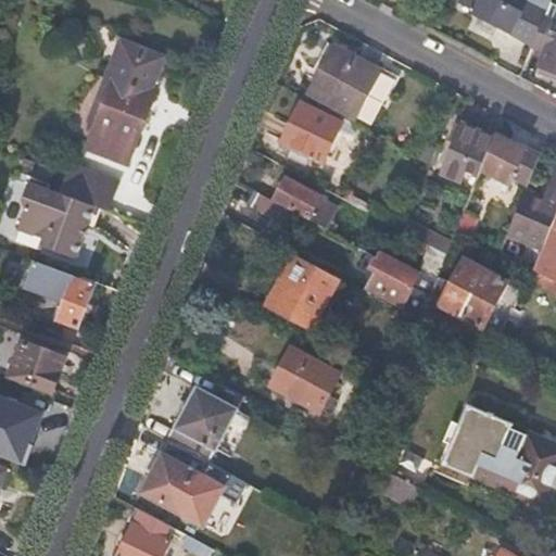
[(493,23),(533,45),(550,8),(532,0),(459,0),(472,8),(471,11),(477,13),(471,24),(489,33),(493,23)]
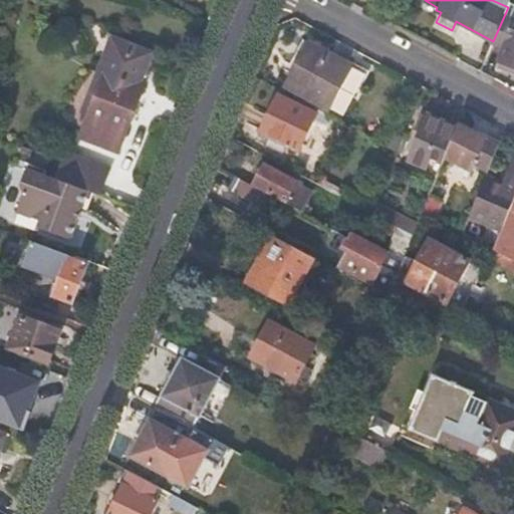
[(493,41),(492,45),(503,50),(500,58),(513,64),(513,2),(510,1),(508,7),(493,41)]
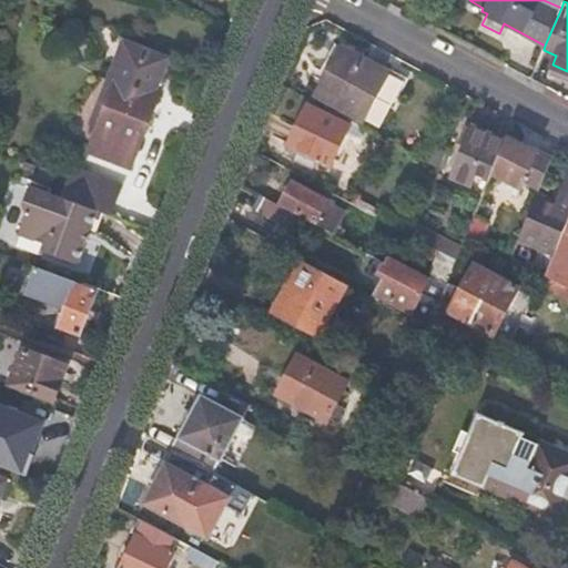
[(160,84),(171,56),(131,40),(114,81),(109,78),(90,123),(102,128),(94,148),(132,164),(162,87),(160,84)]
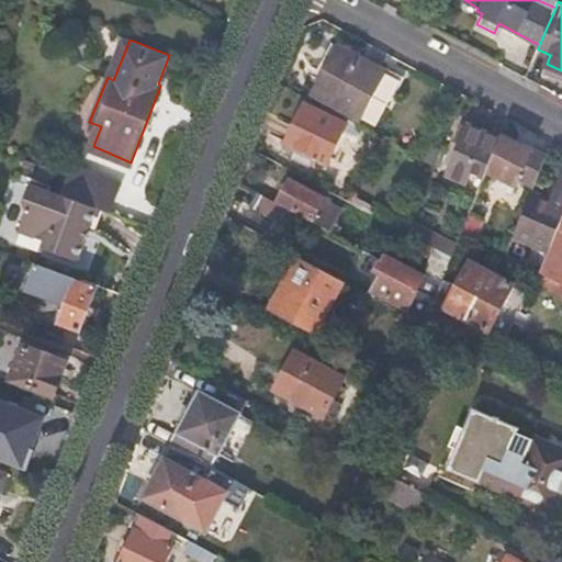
[(334,107),(330,111),(348,120),(361,127),(363,128),(369,119),(348,107),(371,64),(339,47),(312,94),(334,107)]
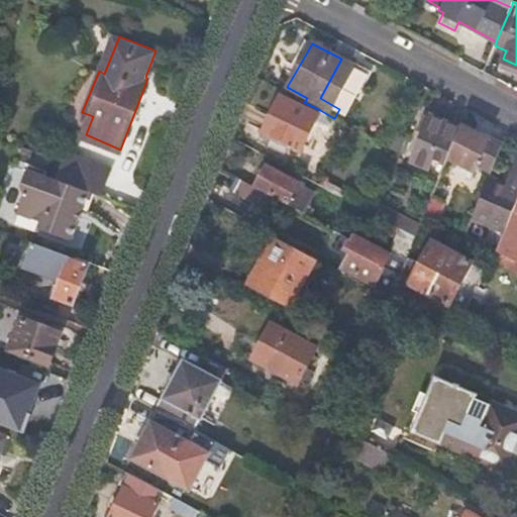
[(332,117),(320,110),(317,116),(280,98),(261,131),(270,137),(266,144),(279,151),(284,143),(298,150),(314,122),(325,129),(332,117)]
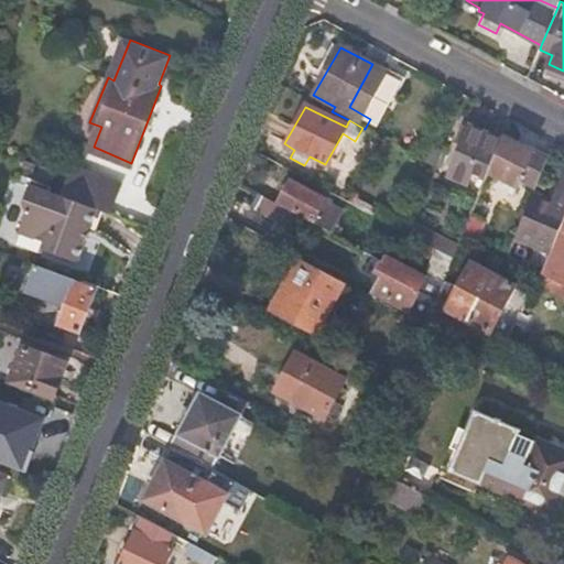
[(490,170),(501,141),(469,128),(451,177),(483,191),(490,170)]
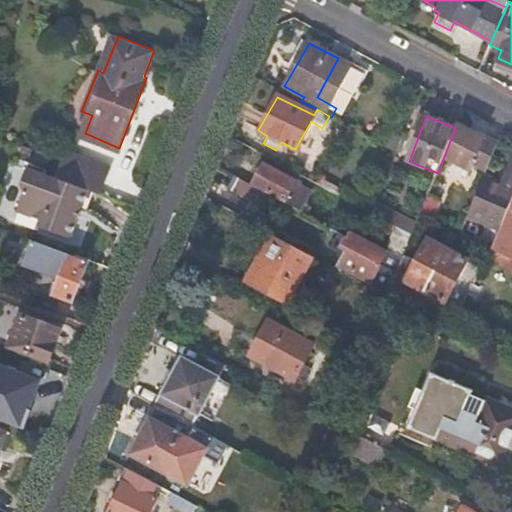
[(499,138),(458,121),(455,128),(445,154),(465,162),(474,166),(477,159),(489,164),(499,138)]
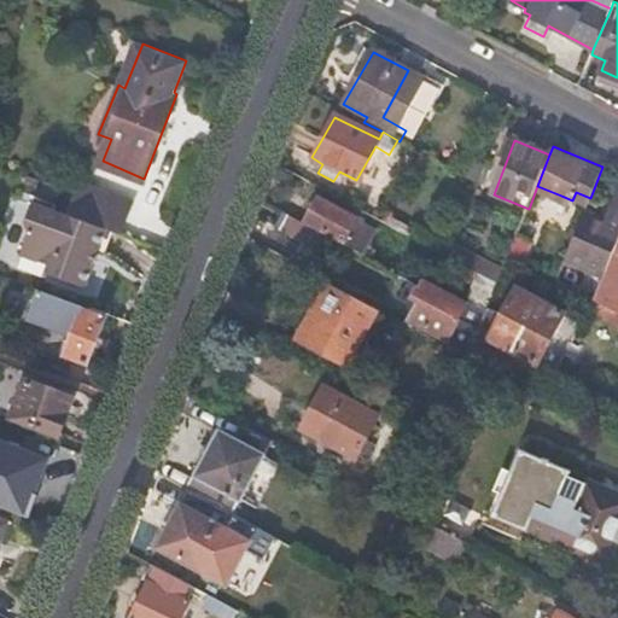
[(104,229),(118,234),(130,202),(83,184),(71,217),(104,229)]
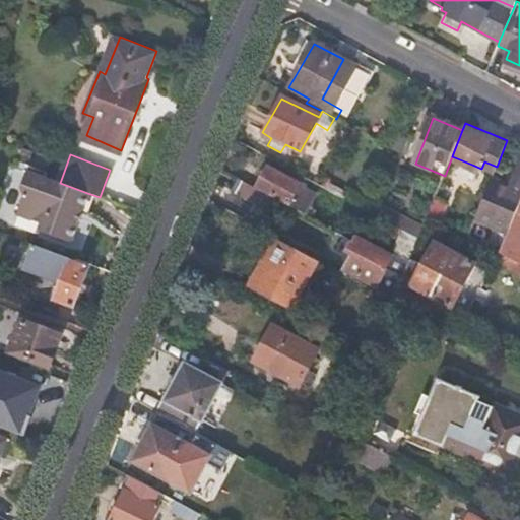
[(472,165),(452,156),(445,176),(436,199),(446,203),(460,169),(469,173),(472,165)]
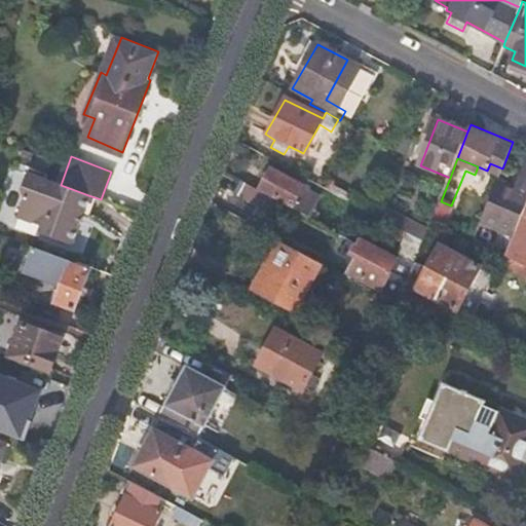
[(525,200),(525,159),(524,159),(515,185),(519,187),(515,196),(525,200)]
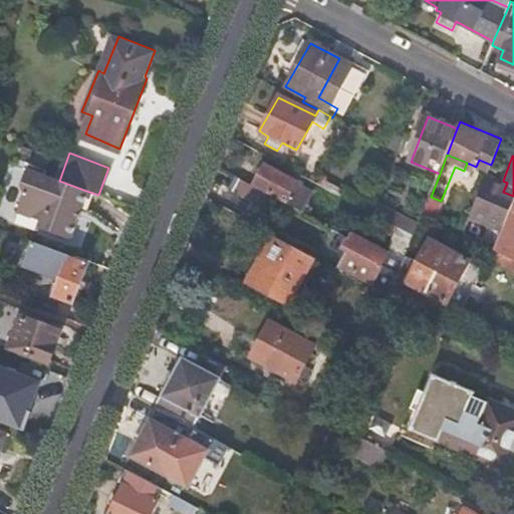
[(255,186),(266,192),(302,212),(308,200),(292,192),(296,184),(264,167),(255,186)]
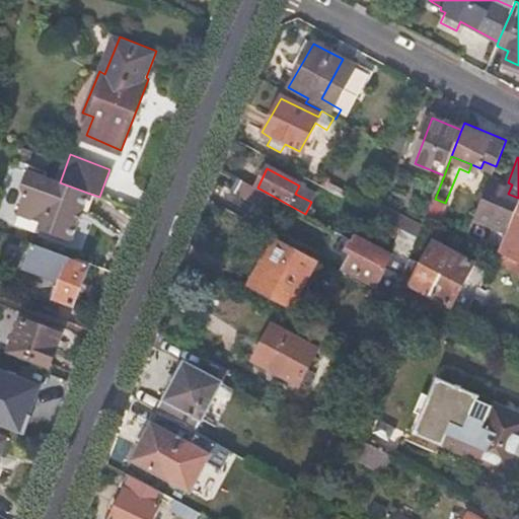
[(60,182),(44,176),(42,179),(25,172),(19,187),(22,198),(15,214),(40,223),(36,231),(69,243),(87,193),(60,182)]
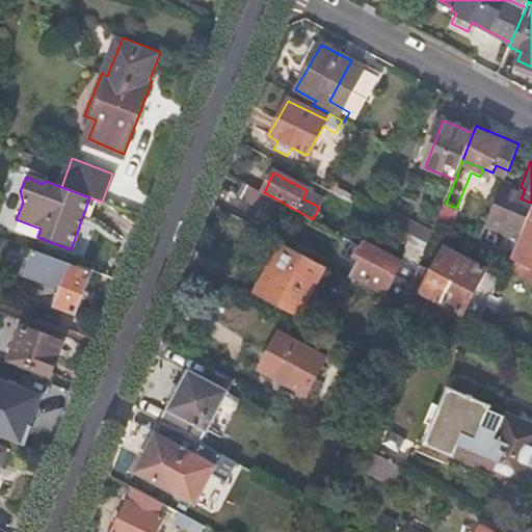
[(264,192),(246,183),(240,194),(268,210),(275,198),(264,192)]
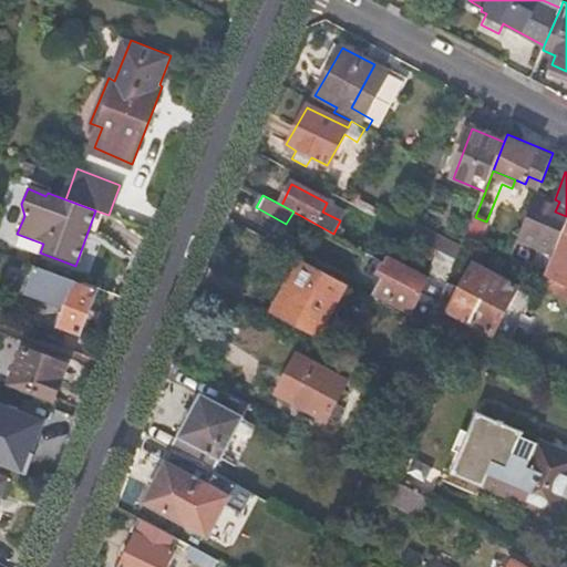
[(344,212),(327,203),(322,212),(340,220),(344,212)]
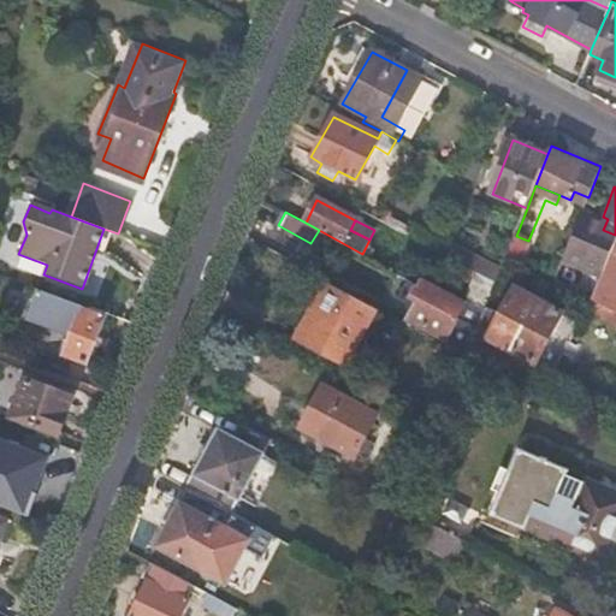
[(585,223),(580,220),(566,256),(572,259),(585,223)]
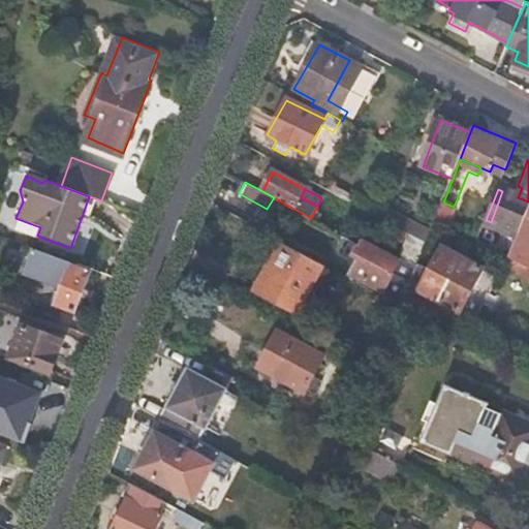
[(519,235),(528,208),(528,201),(518,197),(502,191),(491,222),(519,235)]
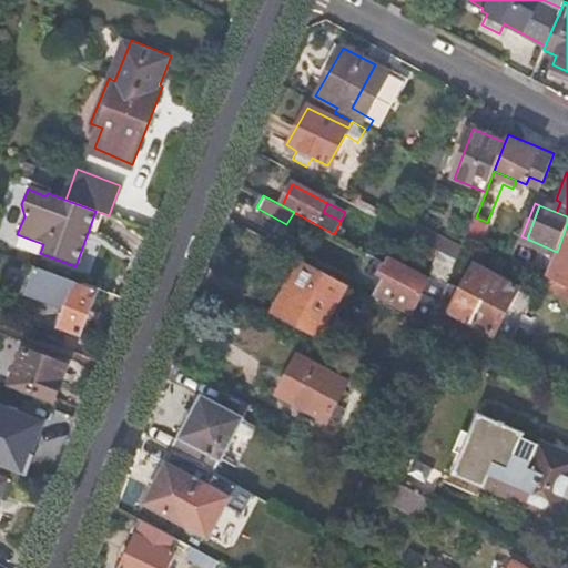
[(487,222),(476,217),(468,236),(482,244),(490,223),(487,222)]
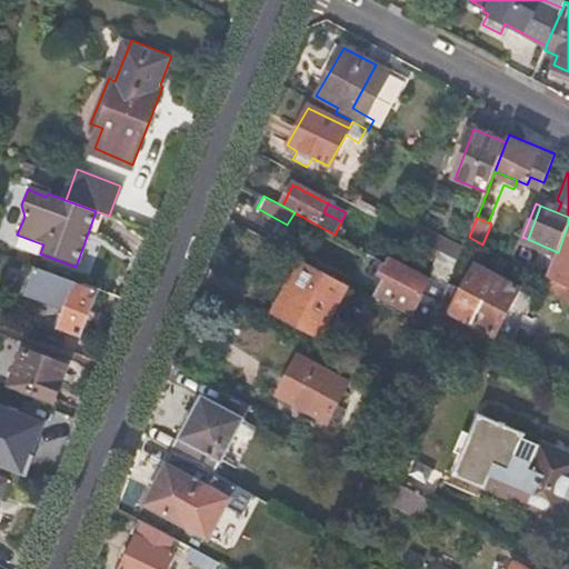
[(568,223),(558,252),(551,269),(568,276),(568,223)]
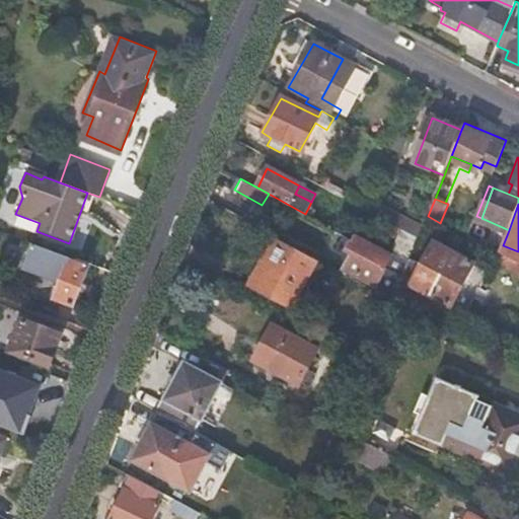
[(414,235),(402,229),(393,252),(405,257),(414,235)]
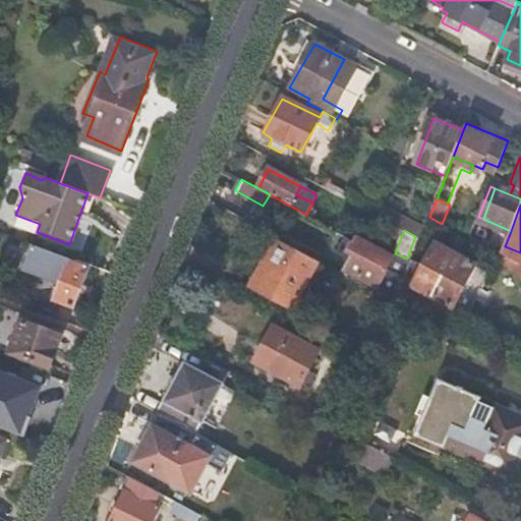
[(388,270),(405,279),(411,266),(359,236),(355,241),(349,250),(356,255),(349,270),(380,286),(388,270)]
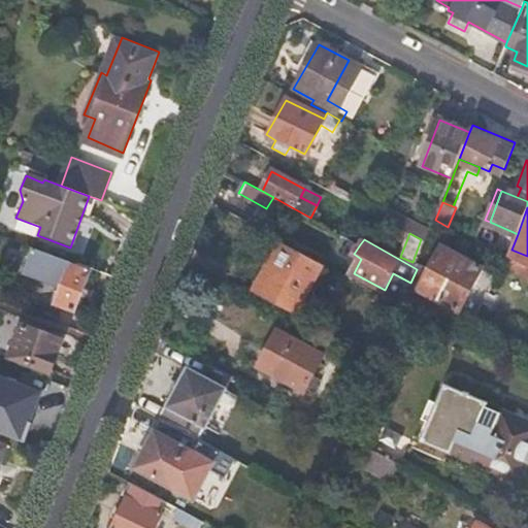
[(297,312),(324,264),(281,242),(255,290),(297,312)]
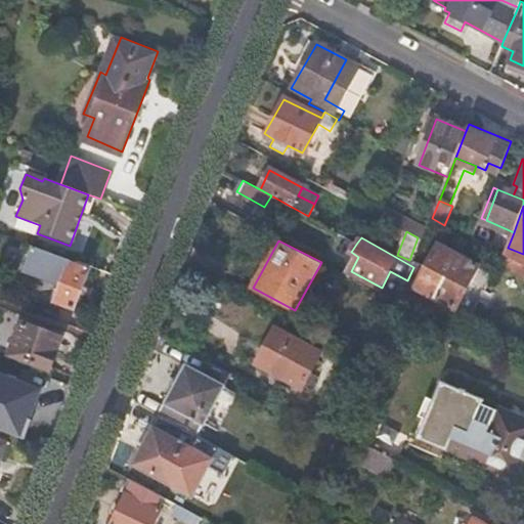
[(72,259),(32,244),(24,262),(62,277),(54,300),(73,308),(89,270),(70,263),(72,259)]
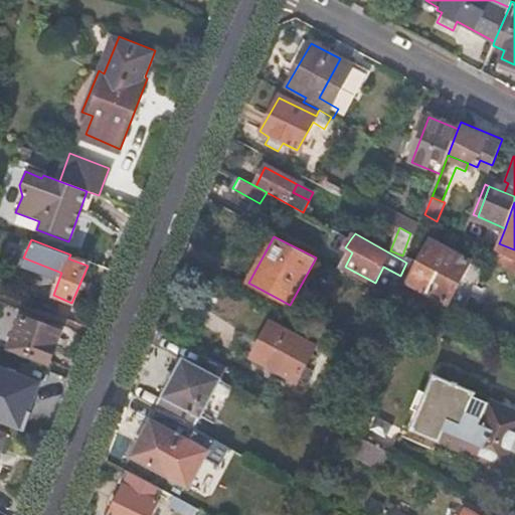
[(392,297),(412,307),(439,322),(468,263),(430,241),(408,283),(400,277),(392,297)]
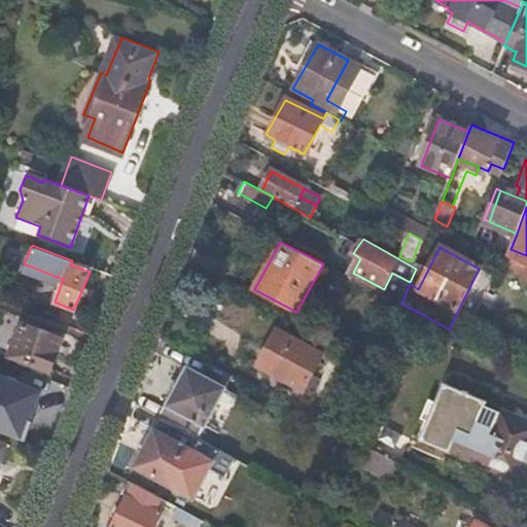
[(8,358),(49,373),(62,341),(23,324),(8,358)]
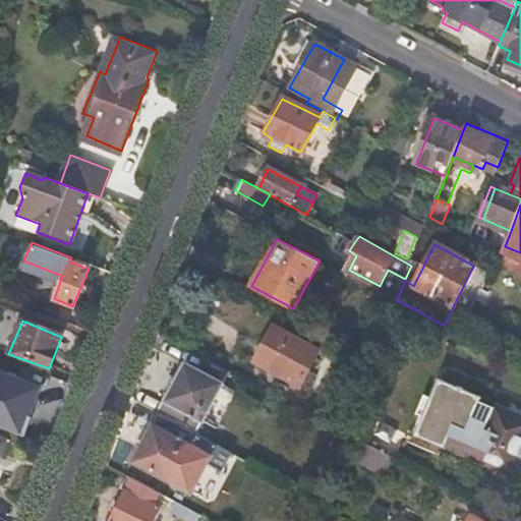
[(299,386),(319,352),(274,327),(255,362),(299,386)]
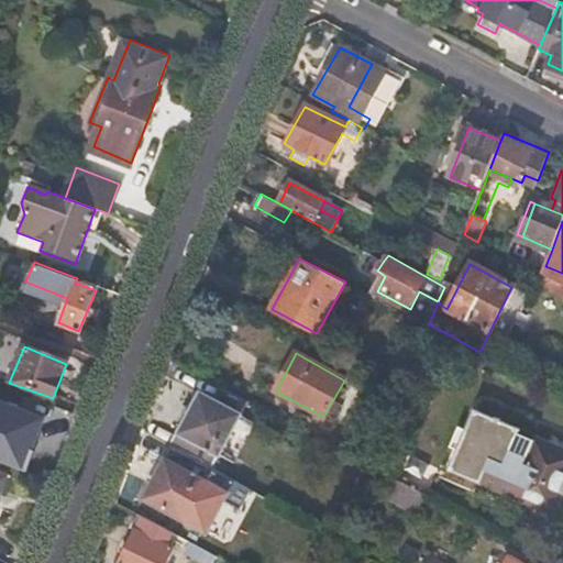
[(178,424),(167,443),(209,466),(245,400),(240,397),(219,385),(210,400),(197,394),(180,426),(178,424)]
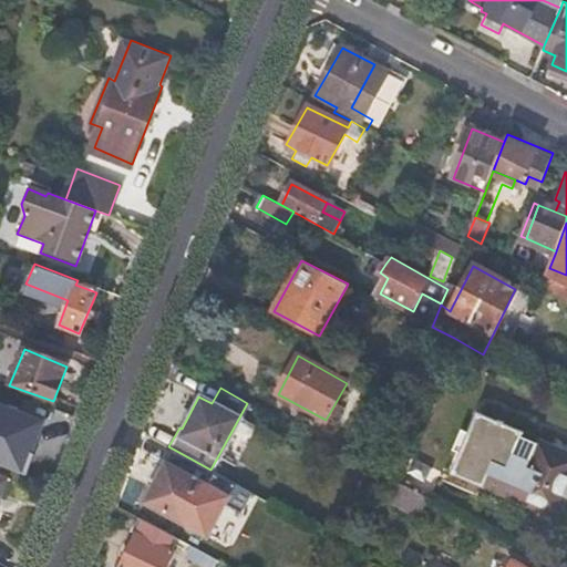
[(465,454),(456,473),(560,517),(566,503),(566,450),(540,440),(539,443),(524,436),(526,433),(506,425),(507,422),(503,420),(502,423),(482,414),(473,434),(465,454)]
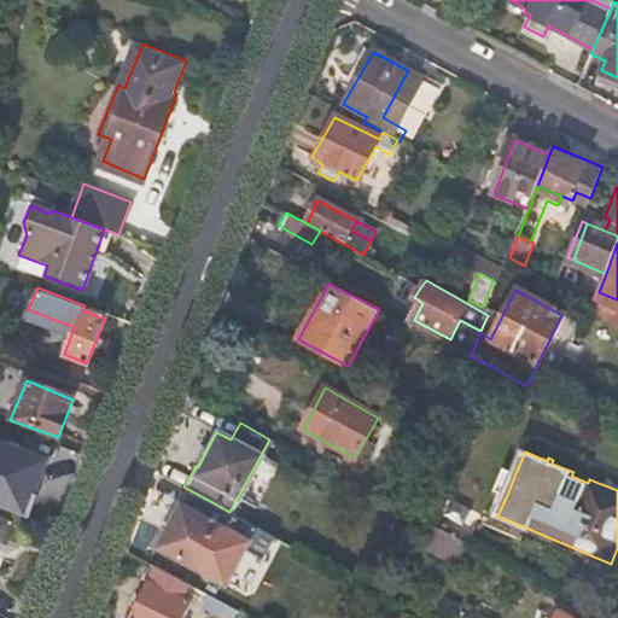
[(507,495),(516,473),(507,470),(499,491),(507,495)]
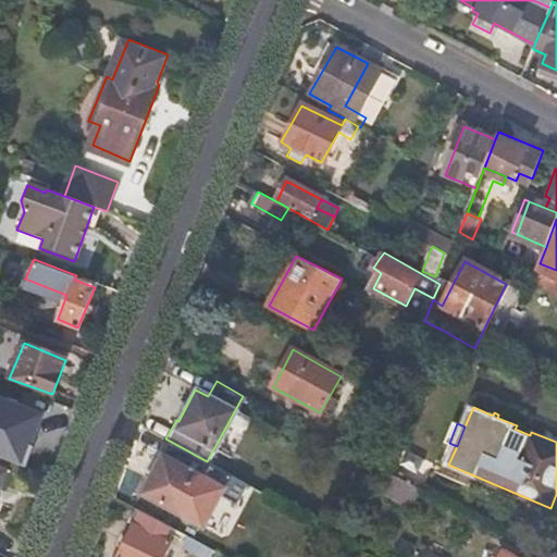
[(207,461),(165,438),(156,457),(158,459),(139,492),(177,514),(207,461)]
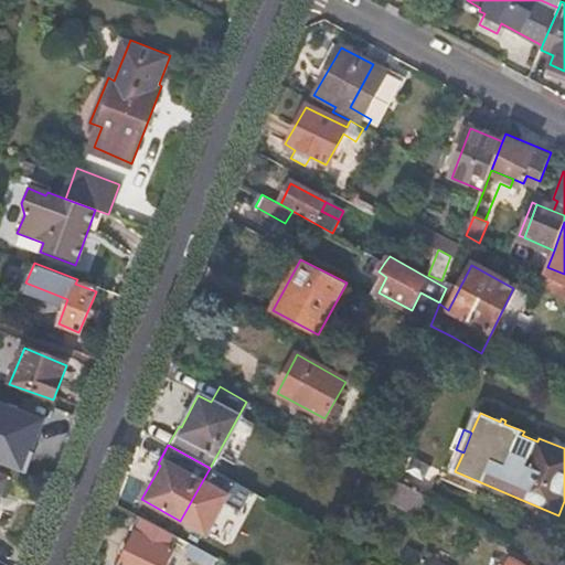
[(424,497),(395,481),(386,498),(415,512),(424,497)]
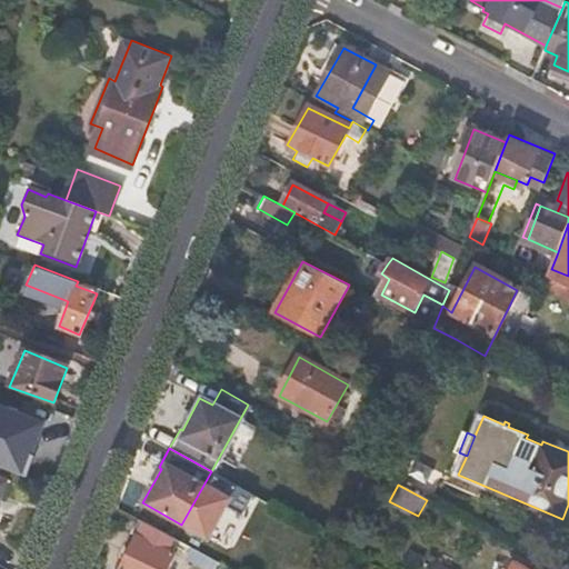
[(176,539),(140,520),(133,533),(139,537),(121,568),(169,568),(177,555),(169,550),(176,539)]
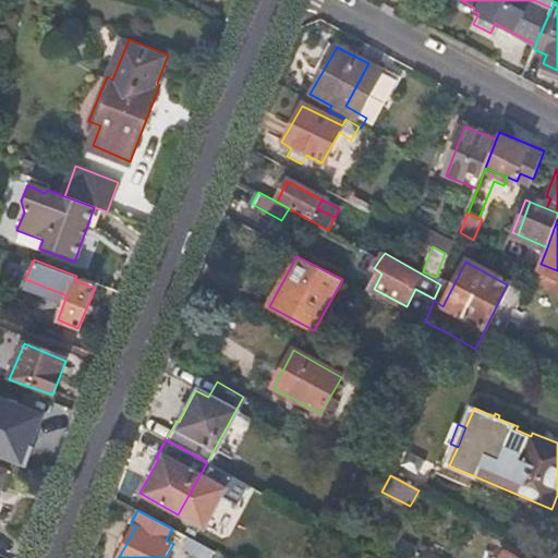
[(201,557),(214,557),(217,553),(190,538),(184,549),(201,557)]
